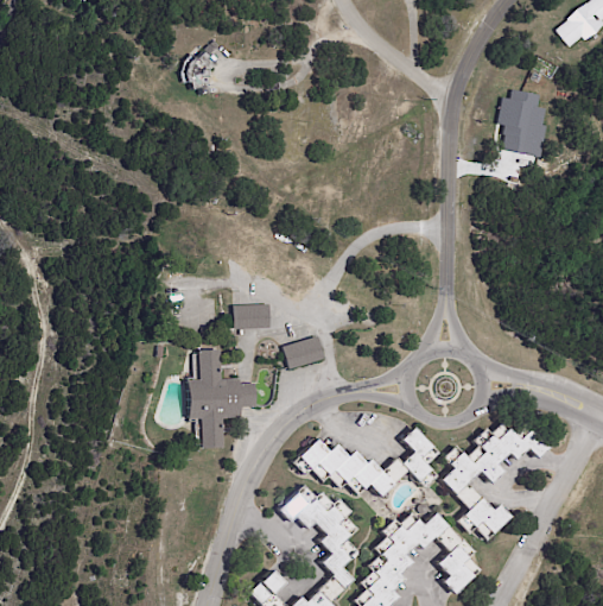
[(558,29),(571,18),(570,17),(589,0),(590,1),(591,0),(602,0),(602,26),(588,38),(584,35),(572,45),(558,29)]
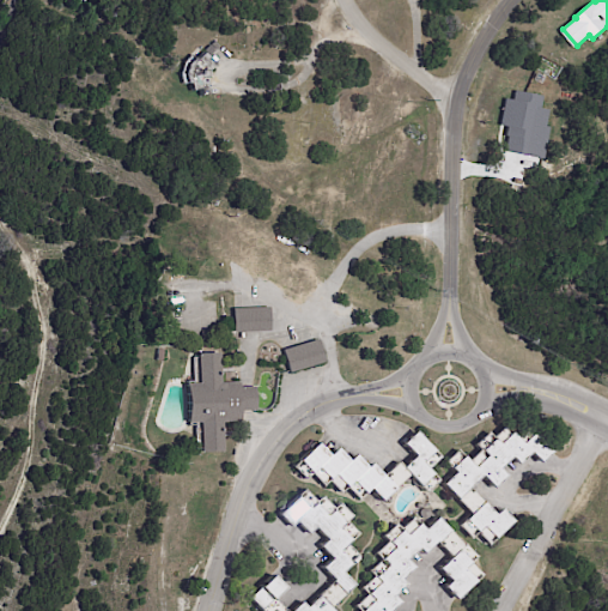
[(220,49),(213,55),(210,49),(216,44),(220,49)]
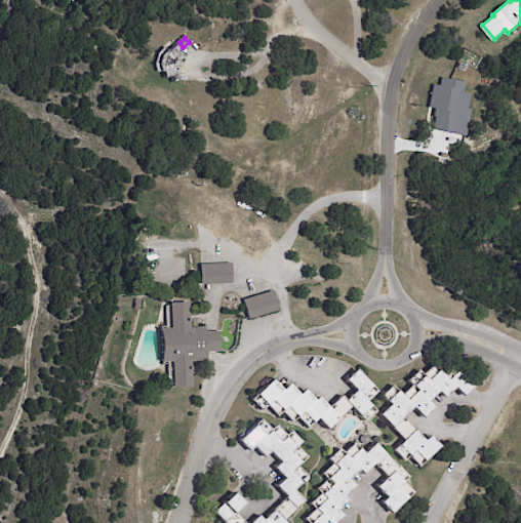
[(179,50),(186,56),(181,63),(182,64),(179,68),(178,69),(181,82),(174,83),(172,78),(166,79),(164,72),(162,73),(160,65),(163,56),(168,50),(170,52),(176,46),(179,50)]
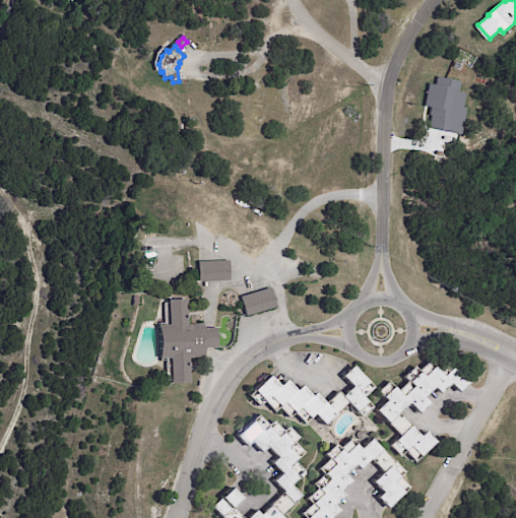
[(432,125),(453,129),(455,120),(460,121),(466,90),(458,89),(458,90),(451,89),(453,81),(441,78),(437,98),(432,125)]
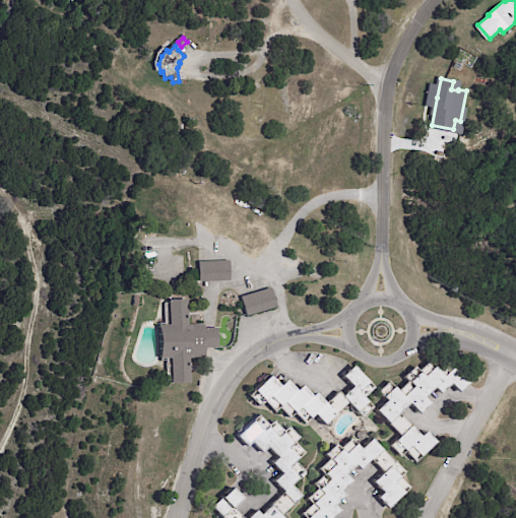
[(232,281),(201,282),(200,262),(231,261),(232,281)]
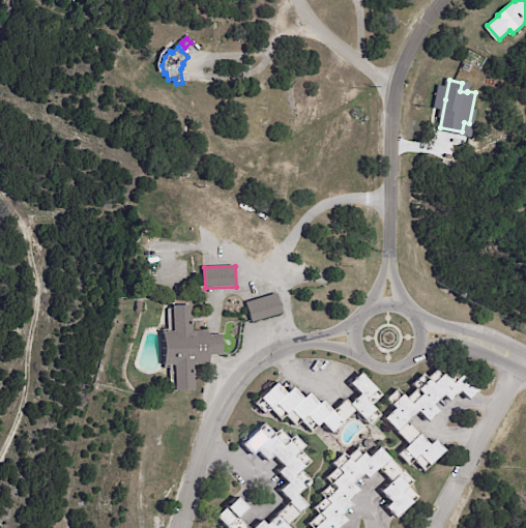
[(254,323),(247,303),(278,294),(284,314),(254,323)]
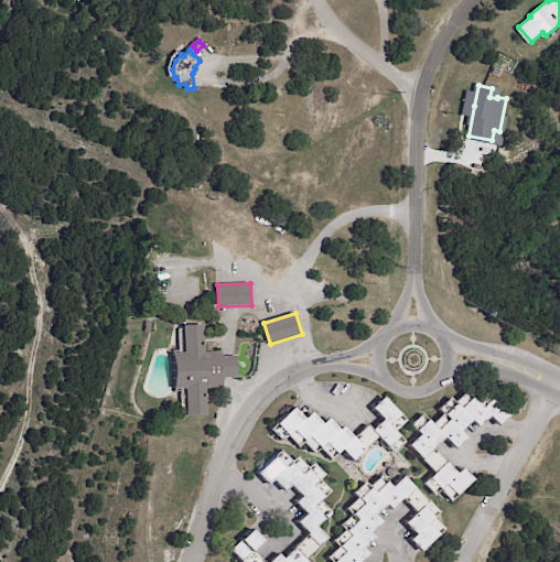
[(206,338),(207,352),(224,350),(224,355),(238,355),(239,376),(225,377),(225,386),(208,387),(210,415),(190,417),(189,388),(176,388),(174,353),(187,352),(185,325),(206,324),(206,338)]
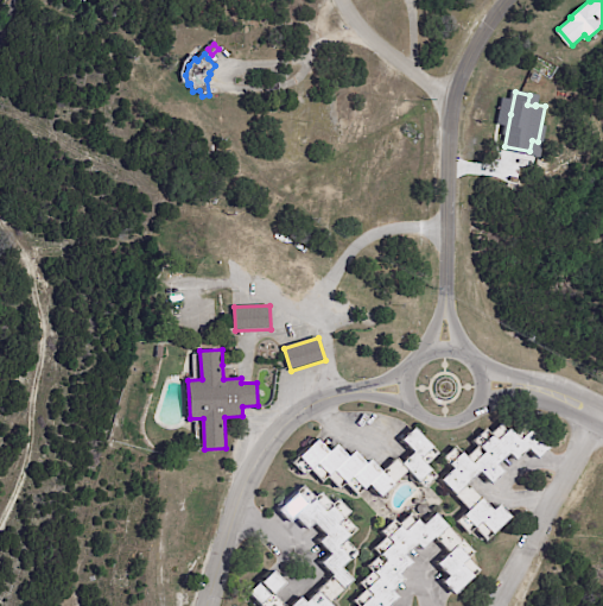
[(551,447),(539,459),(529,448),(516,460),(511,453),(497,465),(505,472),(492,484),(481,472),(469,484),(493,510),(500,504),(512,517),(487,540),(476,528),(469,534),(457,522),(470,510),(442,479),(455,468),(444,456),(457,446),(467,456),(478,446),(474,440),(487,428),(492,433),(503,422),(514,433),(527,421),(551,447)]
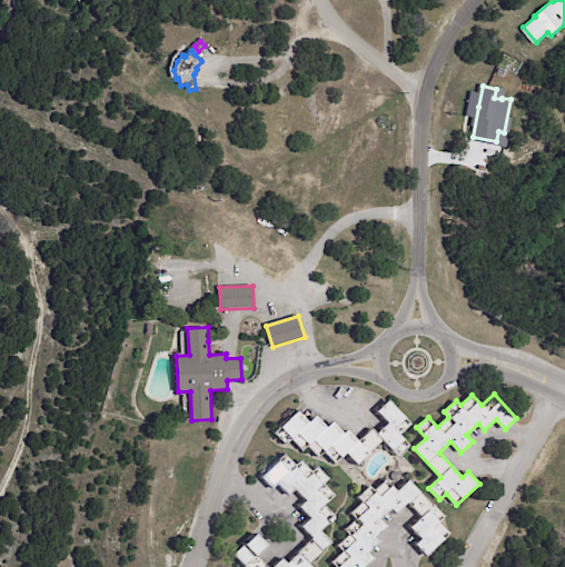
[(410,445),(398,456),(383,439),(357,465),(346,453),(336,463),(325,451),(319,457),(308,445),(304,450),(293,438),(287,444),(275,431),(297,410),(308,421),(315,415),(327,427),(331,421),(343,433),(347,429),(358,440),(372,427),(377,433),(388,421),(377,410),(389,399),(412,424),(400,434),(410,445)]
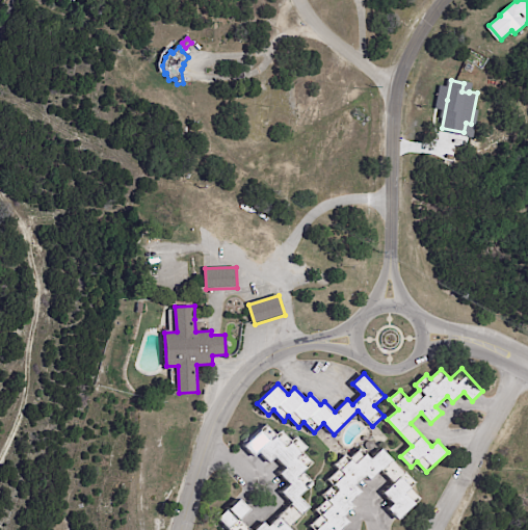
[(296,521),(291,526),(295,529),(232,529),(219,518),(240,498),(251,508),(248,509),(252,512),(247,515),(245,513),(241,518),(254,529),(256,529),(265,521),(269,526),(293,502),(283,491),(291,482),(281,472),(287,466),(278,456),(271,461),(261,451),(257,455),(245,445),(268,422),(279,432),(283,428),(294,440),(298,434),(310,446),(305,451),(315,461),(305,471),(315,481),(301,495),(311,506),(296,521)]
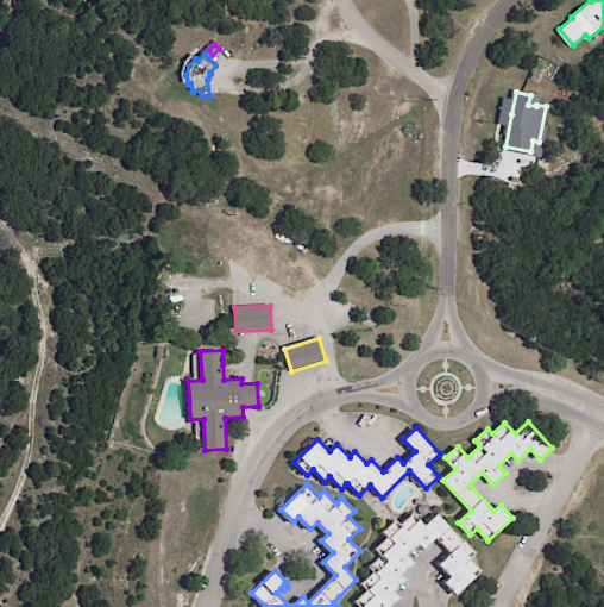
[(436,513),(464,540),(465,539),(477,551),(470,558),(482,570),(457,595),(445,582),(451,576),(438,564),(451,552),(436,537),(423,549),(419,544),(407,556),(414,563),(402,575),(406,580),(394,592),(400,598),(390,606),(359,606),(360,606),(356,601),(367,589),(362,583),(373,571),(369,567),(382,555),(376,549),(388,537),(383,532),(395,519),(401,524),(413,513),(425,525),(436,513)]
